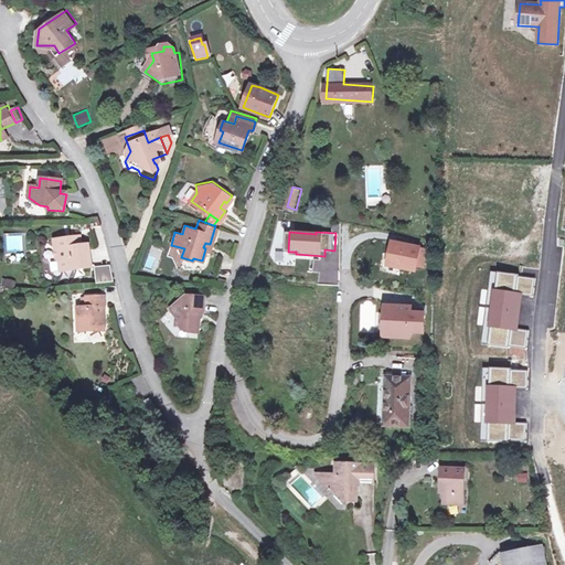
[(6,252),(23,252),(22,234),(6,234),(6,252)]
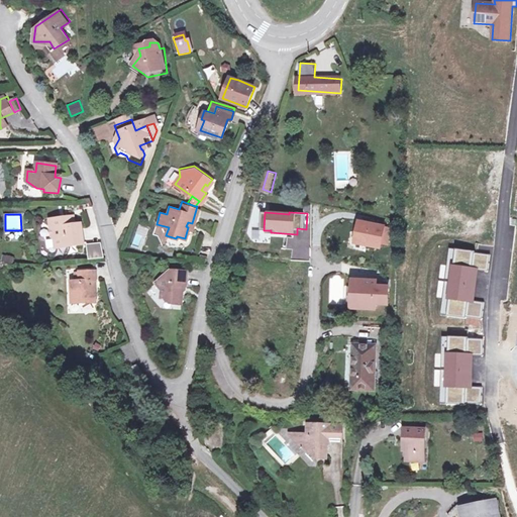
[(75,217),(68,218),(69,226),(77,226),(75,217)]
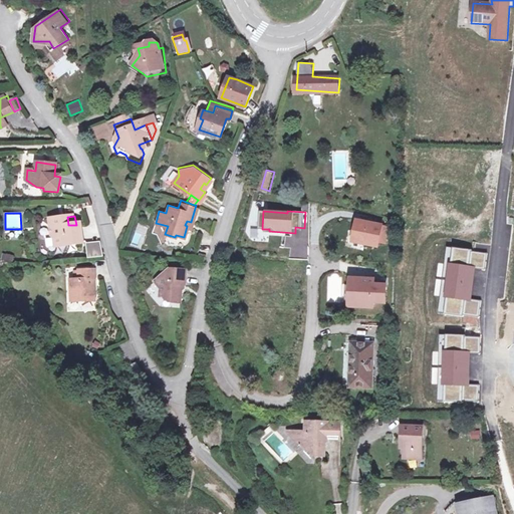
[(68,225),(67,217),(55,218),(56,228),(50,227),(51,236),(56,239),(57,247),(85,244),(82,224),(76,225),(68,225)]
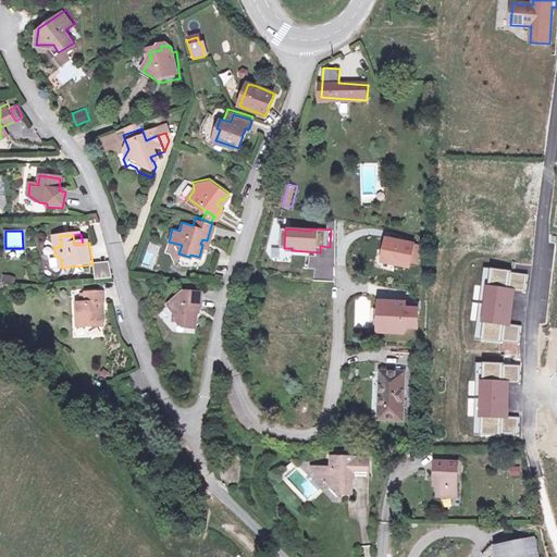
[(424,248),(392,240),(386,262),(412,268),(413,263),(420,264),(424,248)]
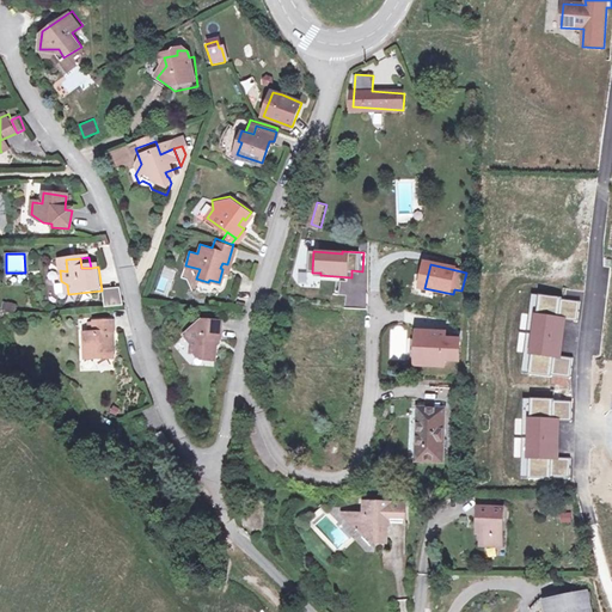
[(121,288),(105,291),(108,307),(123,305),(121,288)]
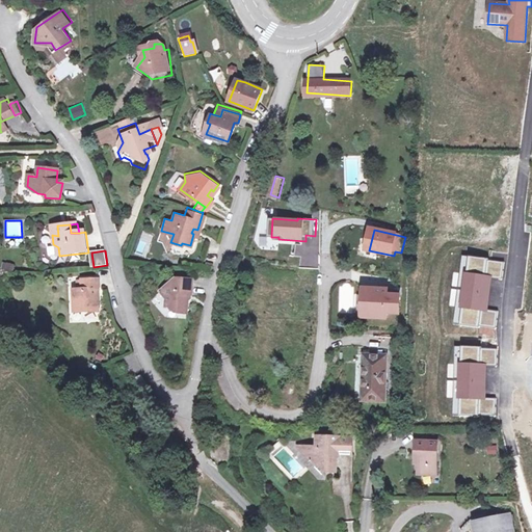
[(463,254),(453,323),(497,329),(500,311),(487,310),(493,277),(502,278),(505,260),(463,254)]
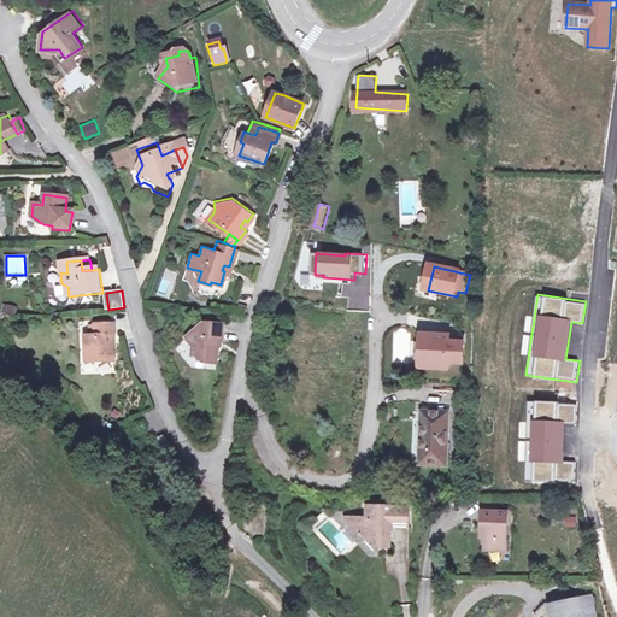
[(16,316),(17,306),(4,304),(1,313),(16,316)]
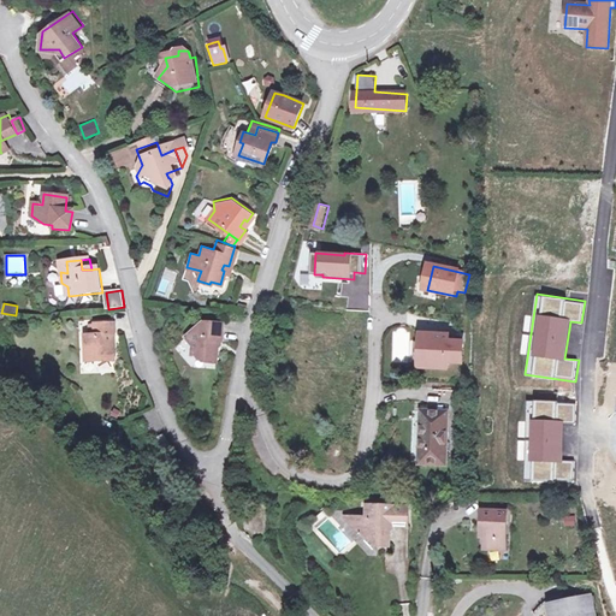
[(189,344),(190,351),(200,353),(201,359),(213,360),(214,338),(218,338),(219,319),(202,318),(202,321),(195,321),(181,335),(189,344)]
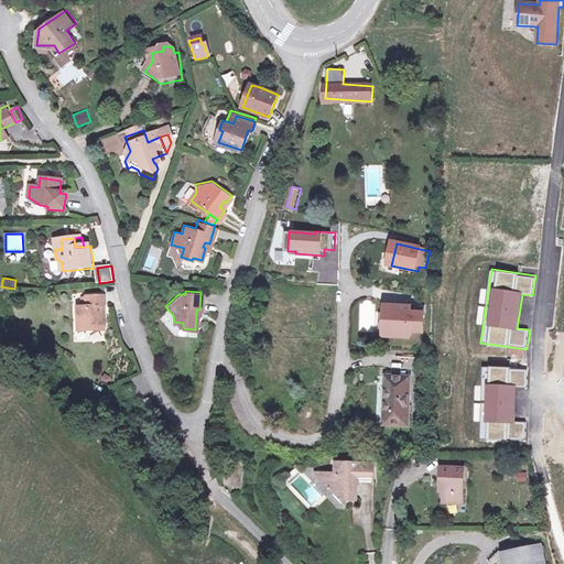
[(89,295),(89,297),(89,307),(86,307),(82,308),(82,332),(104,331),(104,315),(107,314),(107,295),(89,295)]
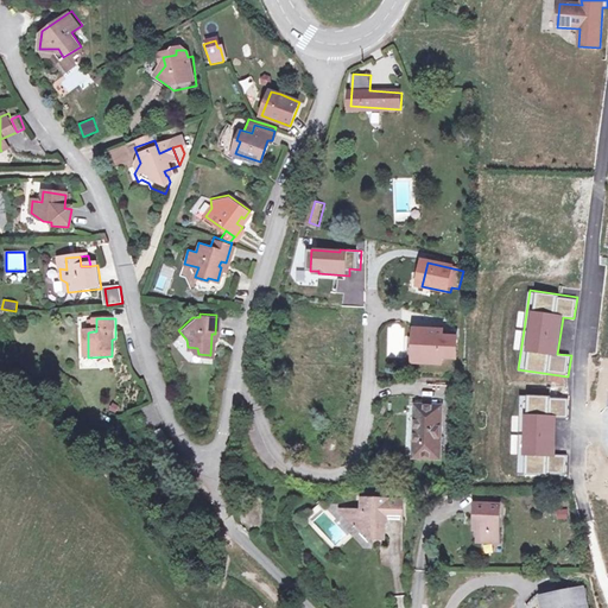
[(445,333),(428,331),(428,337),(419,337),(419,350),(415,350),(415,361),(428,362),(426,363),(444,365),(444,359),(458,360),(460,339),(445,339),(445,333)]
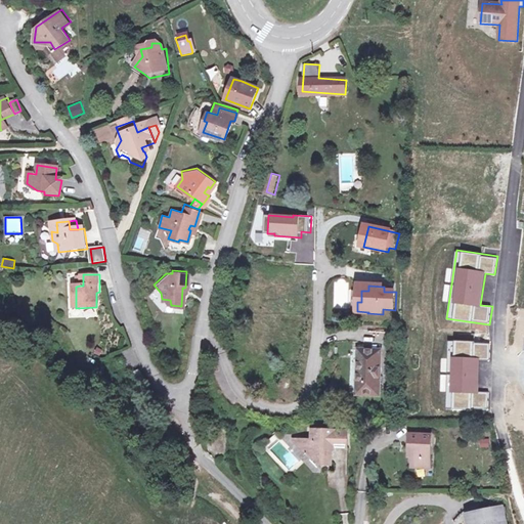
[(488,360),(488,342),(446,341),(445,408),(489,408),(489,389),(479,389),(480,360),(488,360)]
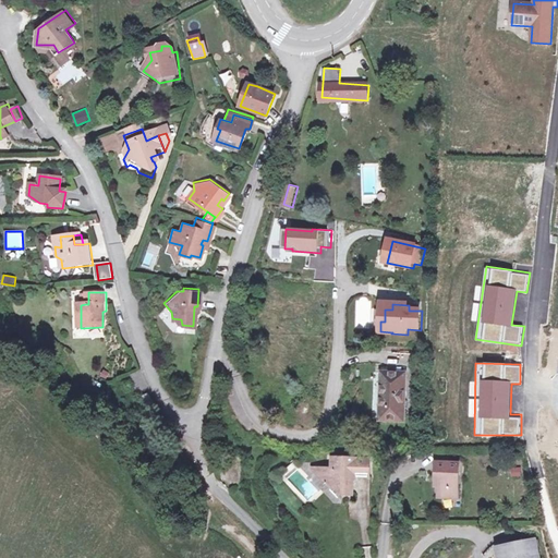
[(405,374),(383,373),(380,420),(404,421),(405,374)]
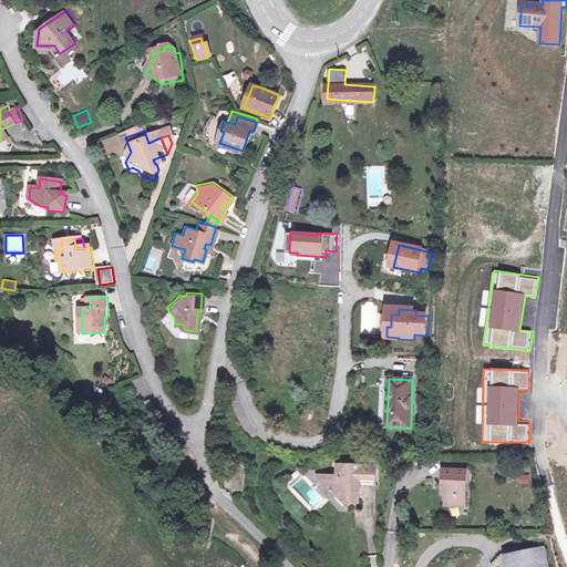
[(164,408),(158,397),(151,399),(156,409),(158,410),(164,408)]
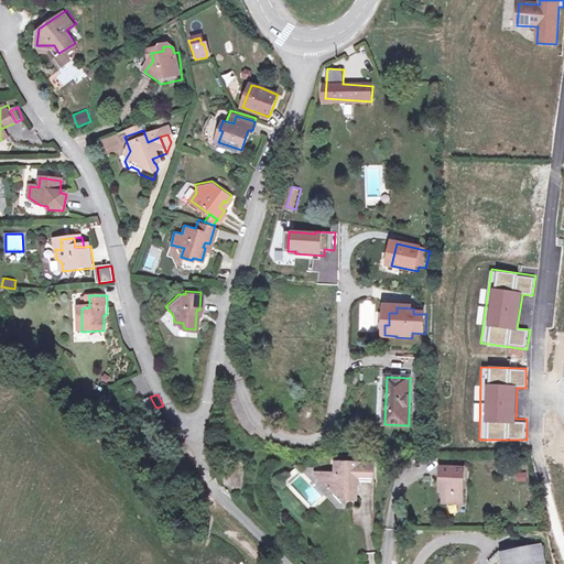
[(376,463),(338,463),(338,474),(322,474),(322,478),(331,487),(335,487),(343,494),(348,495),(348,500),(359,500),(359,481),(375,481),(376,463)]
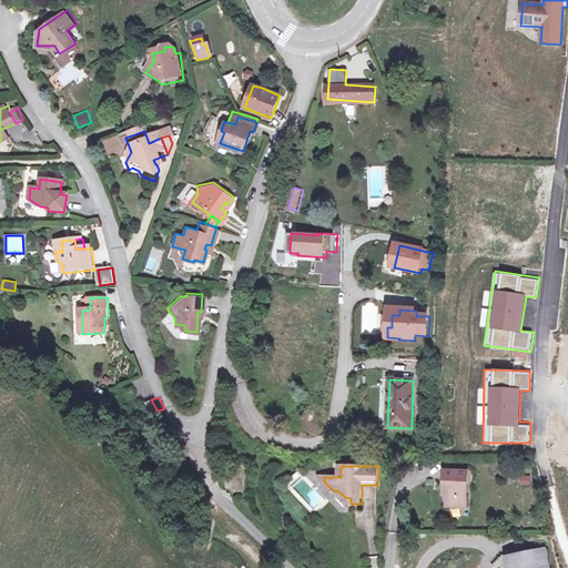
[(468,504),(468,469),(447,469),(446,483),(448,483),(448,503),(468,504)]
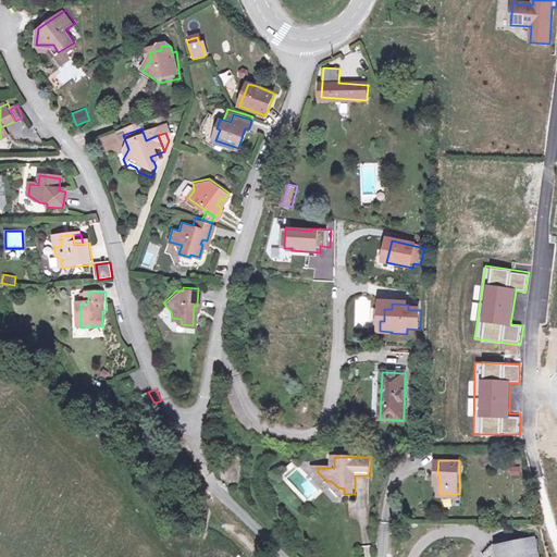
[(520,475),(520,467),(510,467),(510,475),(520,475)]
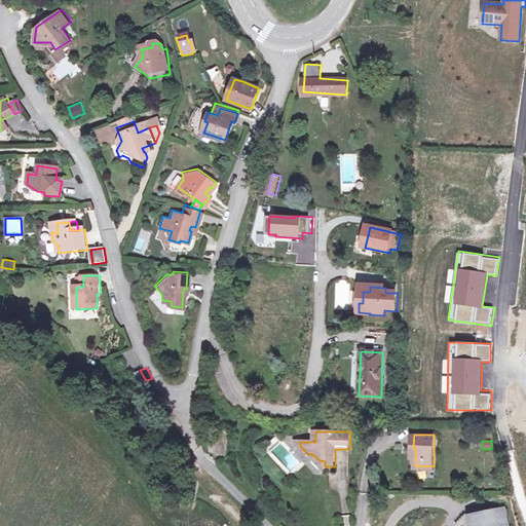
[(307,463),(312,472),(318,467),(313,459),(307,463)]
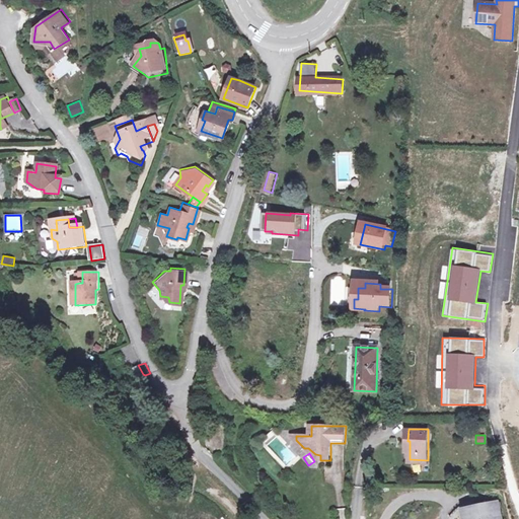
[(505,518),(501,499),(464,507),(466,518),(505,518)]
